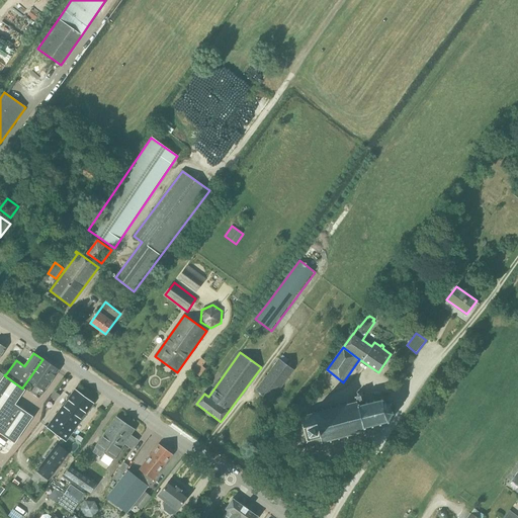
[(206,361),(201,358),(192,371),(198,376),(204,368),(202,367),(206,361)]
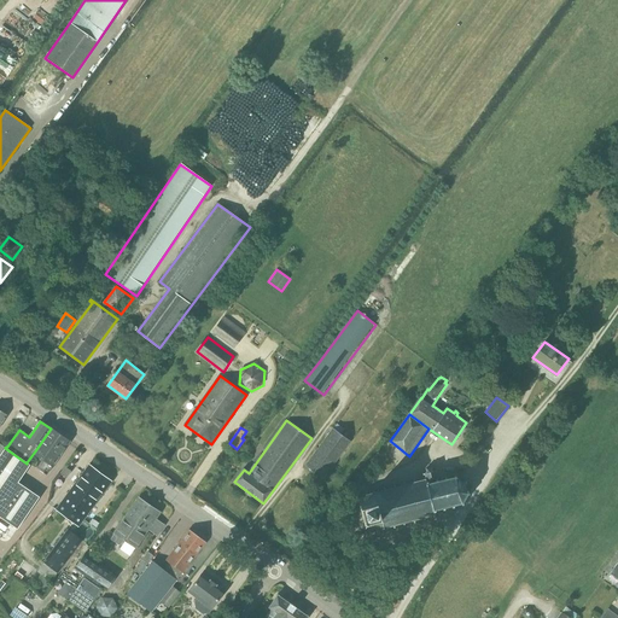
[(34,453),(44,460),(38,468),(47,476),(70,442),(51,429),(34,453)]
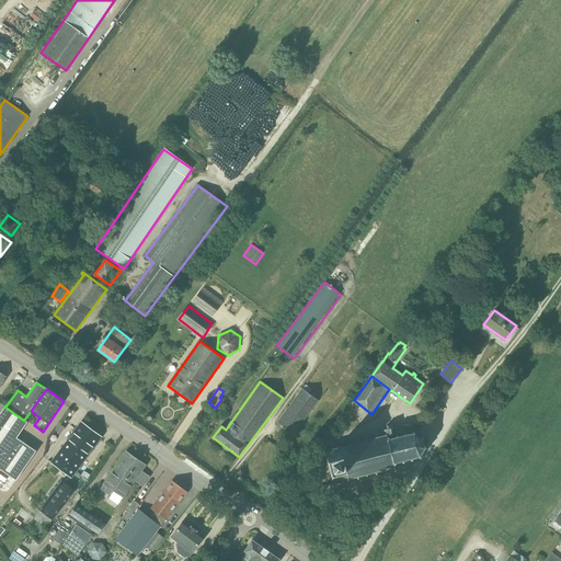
[(294,434),(317,400),(301,389),(278,422),(294,434)]
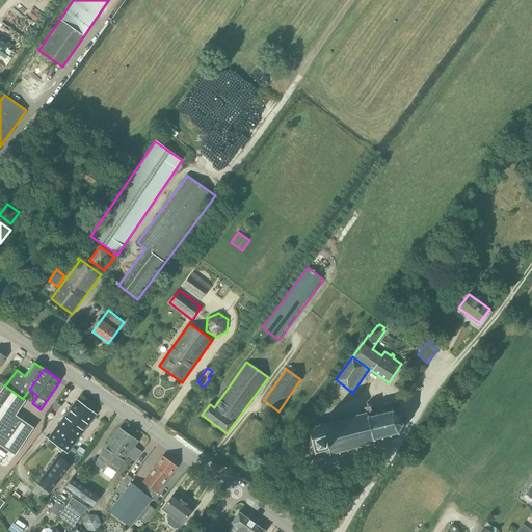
[(23,399),(4,386),(0,392),(0,444),(16,455),(35,428),(16,416),(26,400),(23,398),(23,399)]
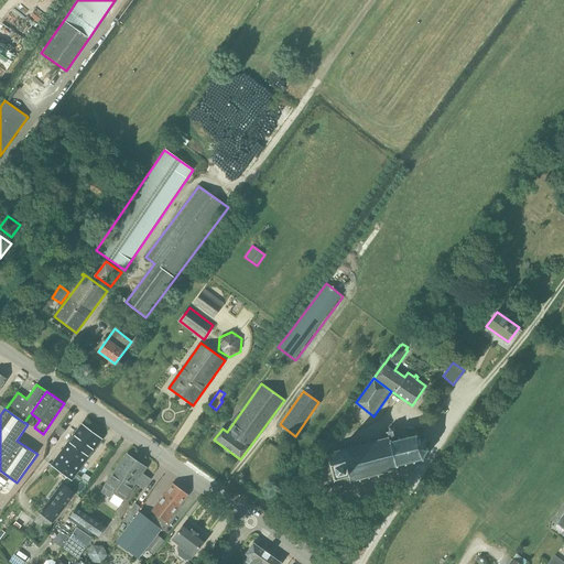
[(102,440),(82,424),(66,445),(87,461),(102,440)]
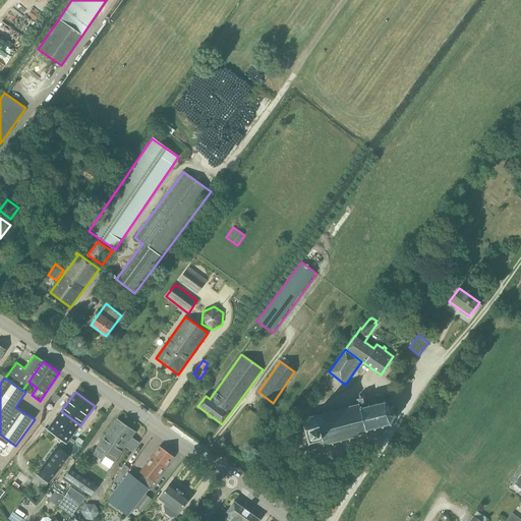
[(300,419),(301,420),(308,448),(308,451),(309,451),(310,449),(331,444),(331,446),(333,445),(333,443),(348,440),(348,441),(350,441),(349,439),(365,436),(365,437),(367,436),(366,431),(367,431),(366,428),(373,427),(373,429),(375,429),(374,426),(381,425),(381,427),(383,427),(382,425),(389,423),(389,425),(391,425),(391,420),(394,415),(396,416),(397,414),(394,413),(393,408),(395,406),(393,405),(391,406),(385,402),(385,400),(383,400),(383,402),(377,403),(377,401),(374,401),(374,403),(368,405),(368,402),(370,402),(370,400),(367,400),(367,397),(368,397),(368,396),(365,396),(365,394),(362,394),(362,396),(360,396),(359,395),(357,396),(359,397),(359,399),(357,399),(357,401),(358,401),(358,402),(357,402),(357,404),(342,408),(342,406),(341,407),(341,408),(326,412),(326,410),(324,411),(324,413),(303,418),(301,416),(300,419)]
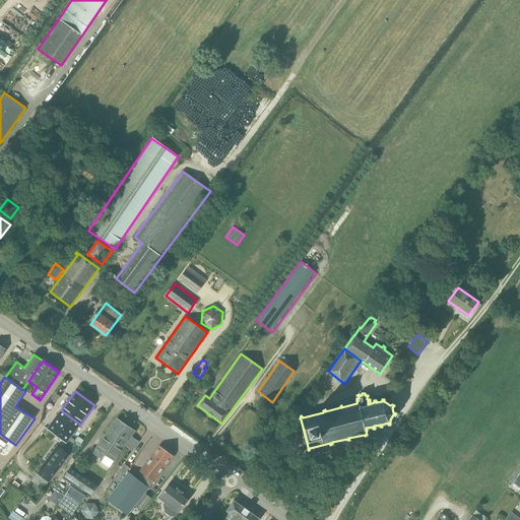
[(48,429),(66,443),(80,425),(61,410),(48,429)]
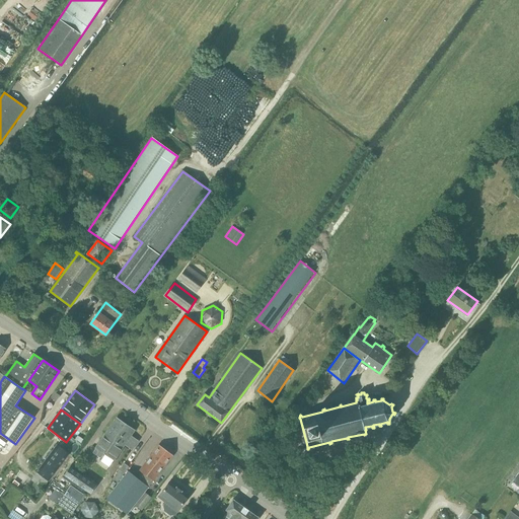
[(135,431),(117,418),(105,434),(124,447),(135,431)]
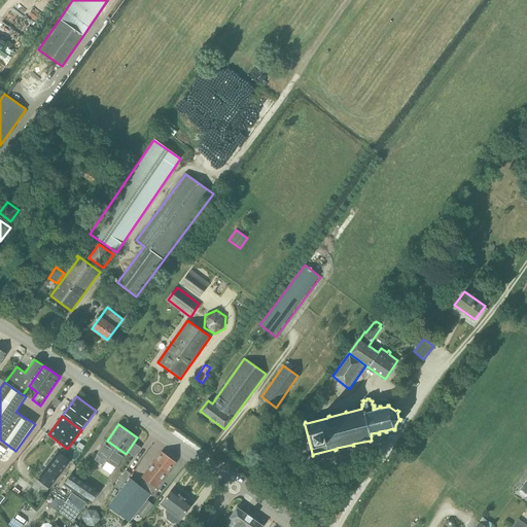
[(95,460),(103,465),(105,461),(115,468),(126,454),(107,441),(97,455),(98,456),(95,460)]
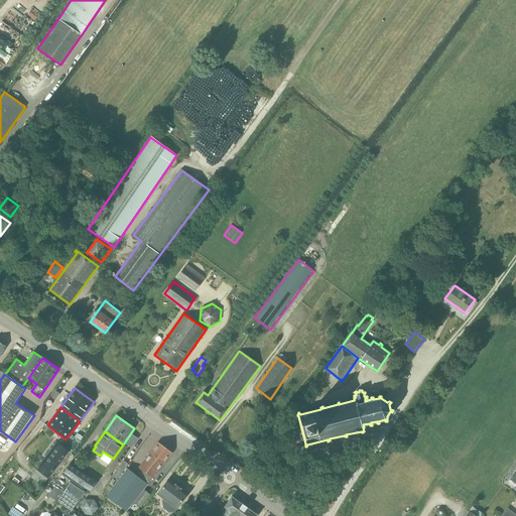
[(70,452),(57,442),(36,471),(48,479),(70,452)]
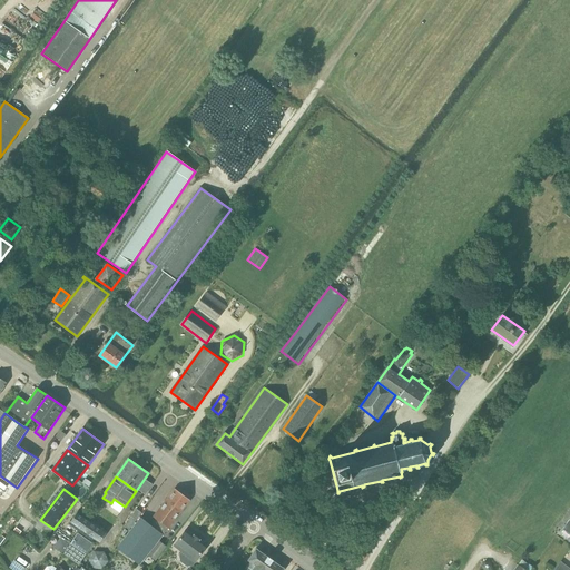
[(175,489),(166,500),(182,512),(190,500),(175,489)]
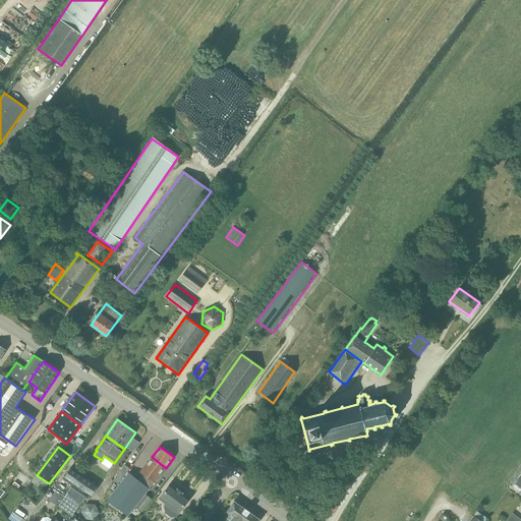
[(138,480),(129,473),(109,502),(129,516),(154,482),(155,483),(166,468),(152,457),(140,472),(143,474),(138,480)]
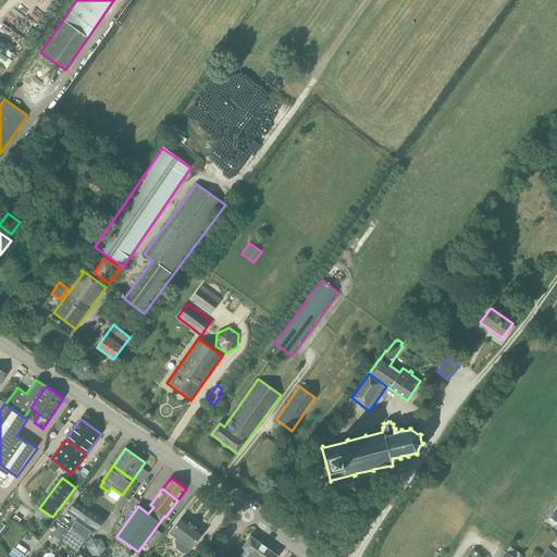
[(106,520),(76,500),(67,512),(96,533),(106,520)]
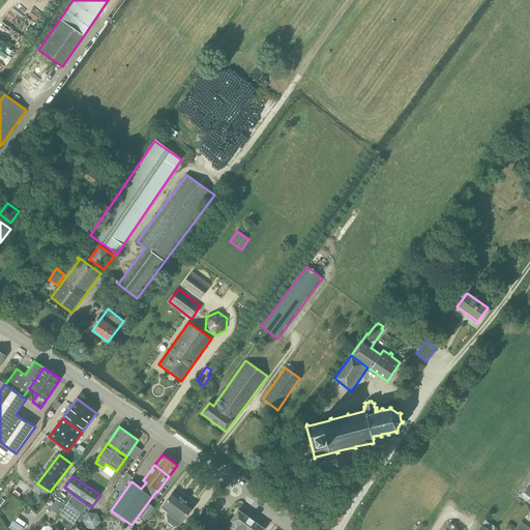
[(122,476),(114,489),(121,494),(129,481),(122,476)]
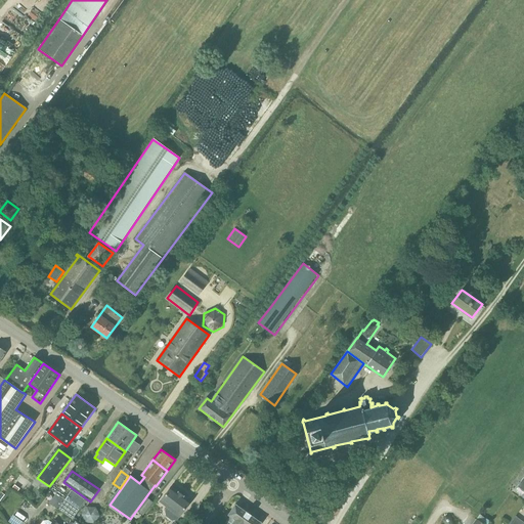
[(191,501),(171,486),(159,501),(180,518),(191,501)]
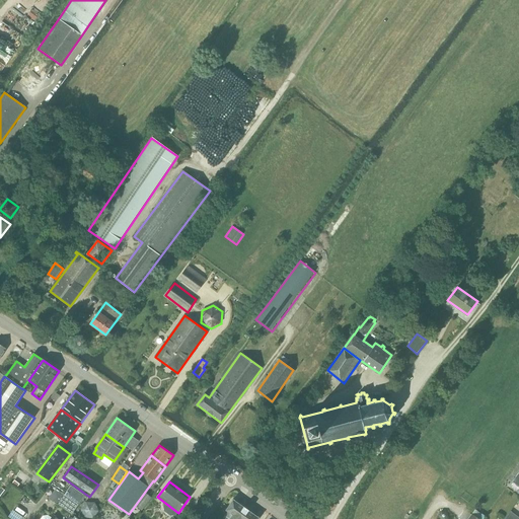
[(85,496),(71,486),(64,496),(78,505),(85,496)]
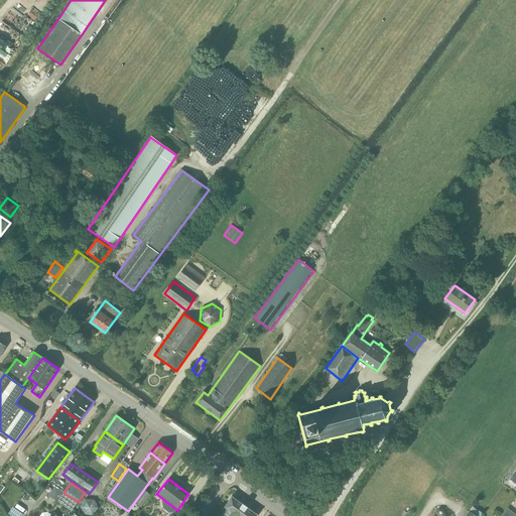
[(144,490),(134,503),(140,508),(151,495),(144,490)]
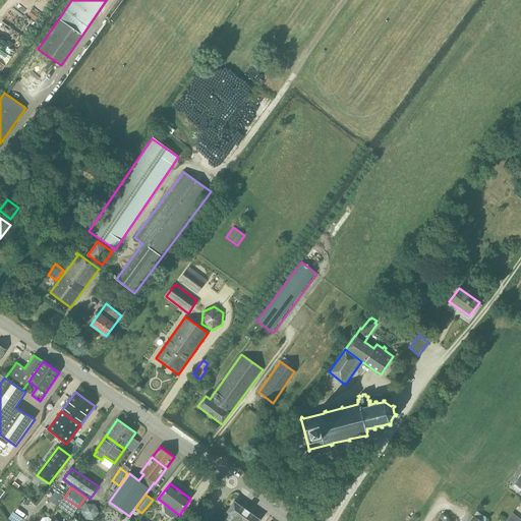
[(58,507),(72,517),(76,520),(78,518),(73,515),(78,507),(64,498),(58,507)]
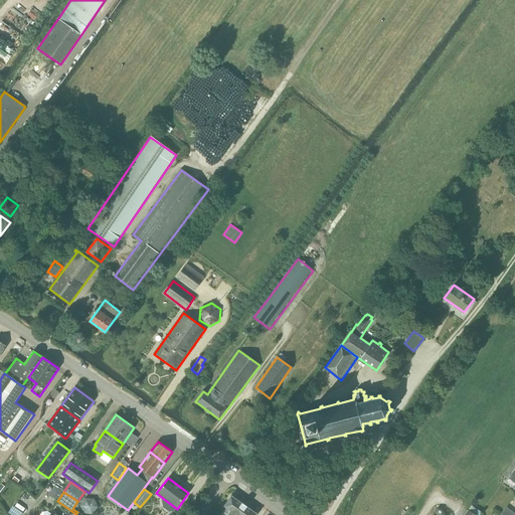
[(224,506),(226,508),(221,514),(255,514),(256,514),(231,496),(224,506)]
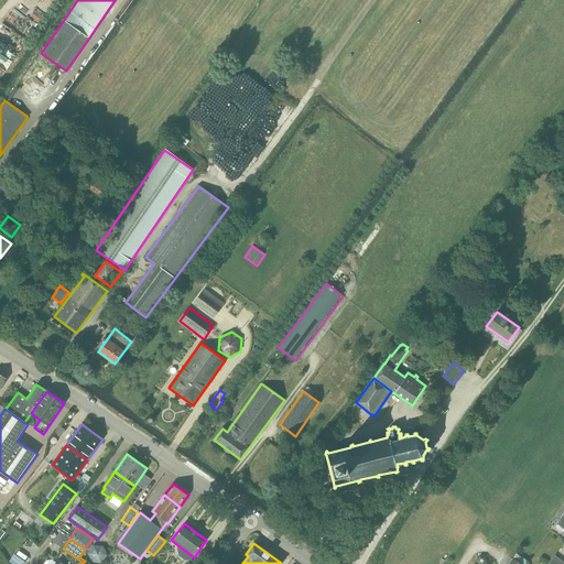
[(94,545),(87,554),(93,563),(102,563),(108,555),(104,546),(94,545)]
